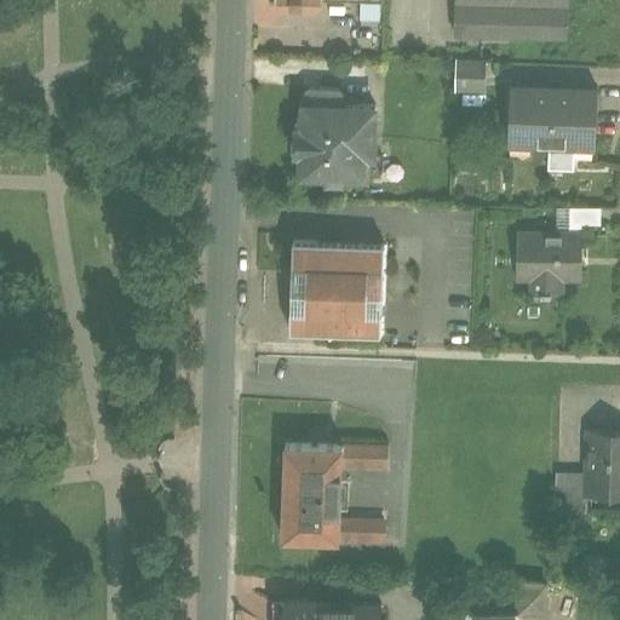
[(568,0),(453,0),(453,38),(568,40),(568,0)]
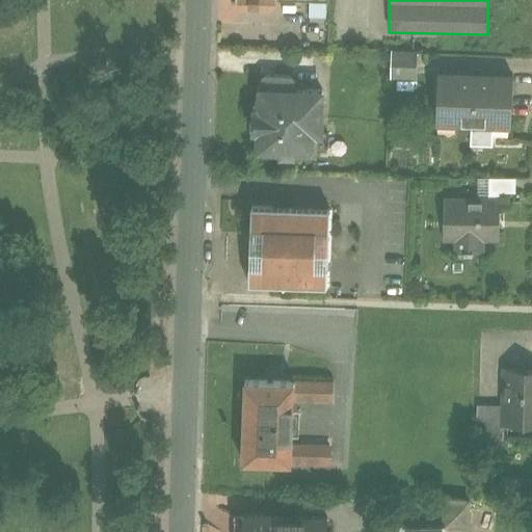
[(415,62),(415,51),(389,50),(388,81),(414,81),(415,62)]
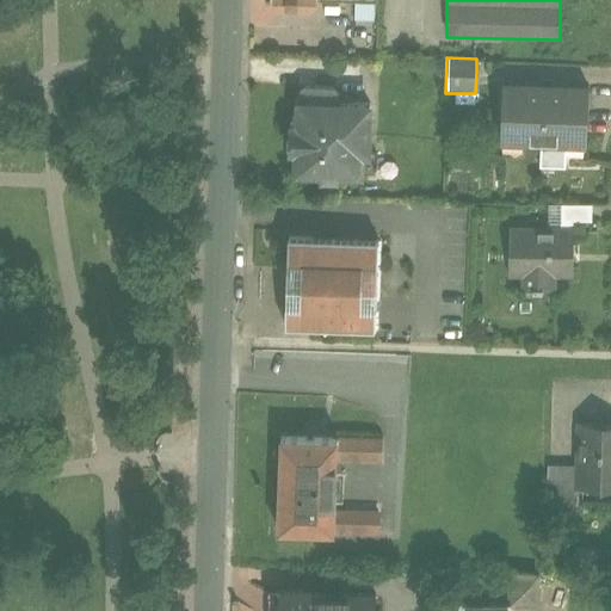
[(548,81),(500,79),(498,147),(523,147),(523,142),(538,142),(537,168),(562,168),(562,149),(585,149),(587,82),(548,81)]
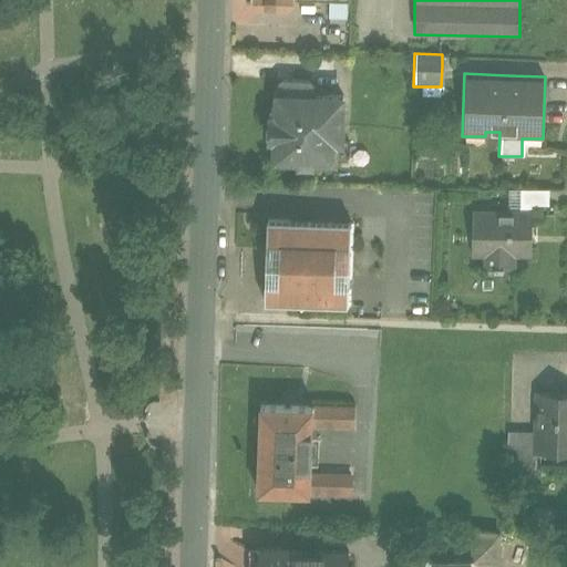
[(342,86),(272,85),(271,107),(264,107),(263,143),(271,143),(270,163),(334,164),(334,144),(341,145),(342,86)]
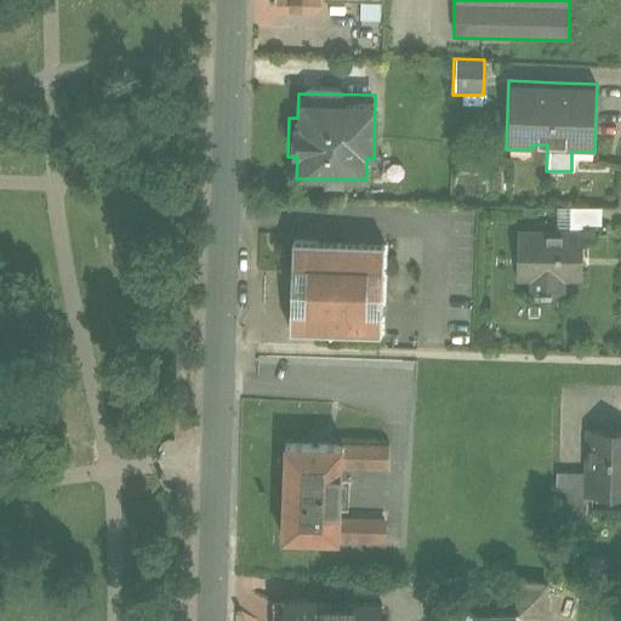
[(567,206),(565,231),(519,229),(518,281),(528,281),(528,295),(564,295),(564,281),(580,283),(580,271),(586,271),(587,249),(581,249),(581,226),(600,227),(600,208),(567,206)]
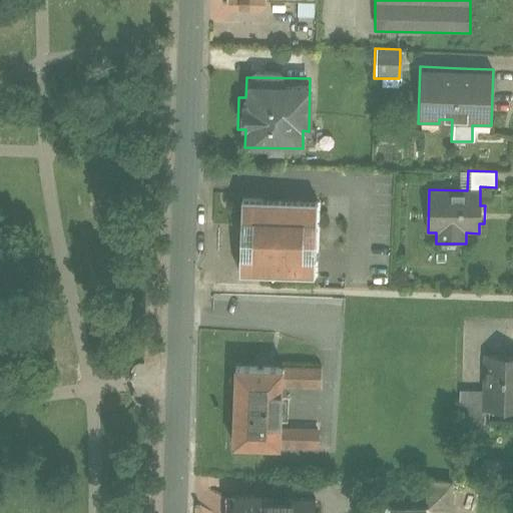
[(236,277),(315,280),(318,197),(239,194),(236,277)]
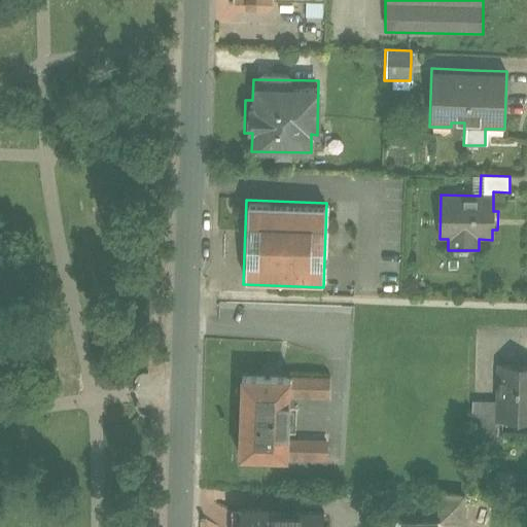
[(469,400),(469,424),(526,424),(526,363),(494,363),(494,400),(475,400),(469,400)]
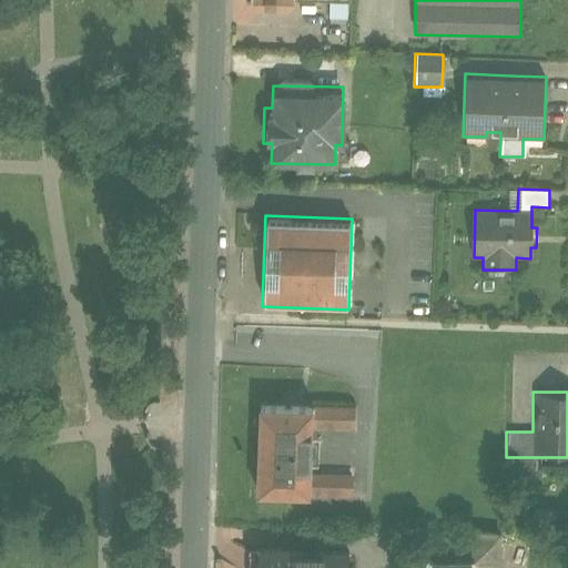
[(355,405),(259,401),(255,493),(351,496),(352,473),(311,472),(312,459),(324,460),(325,439),(312,439),(313,426),(354,428),(355,405)]
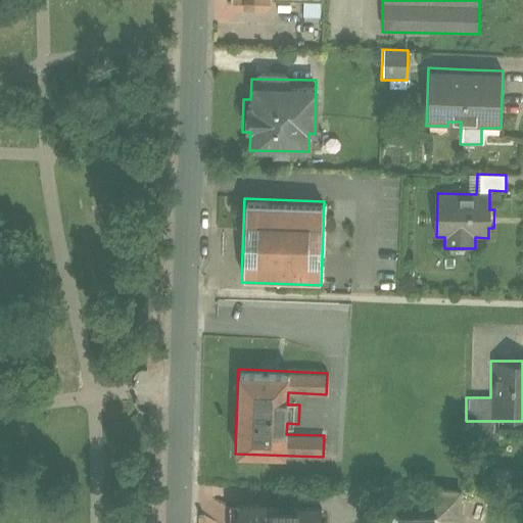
[(436,487),(435,514),(461,516),(463,488),(436,487)]
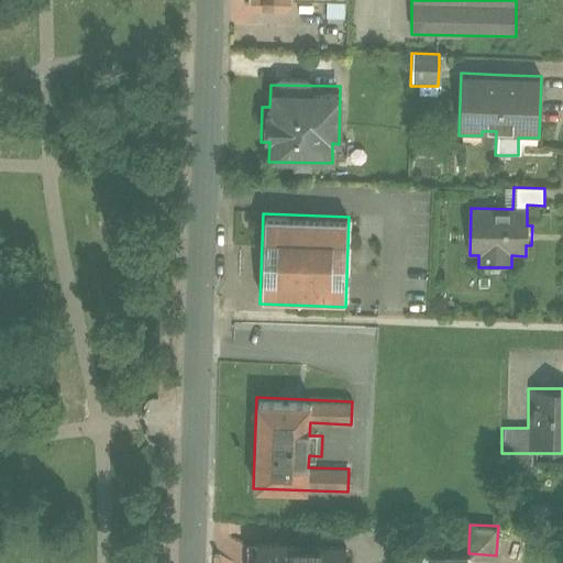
[(246,541),(246,562),(342,562),(343,541),(246,541)]
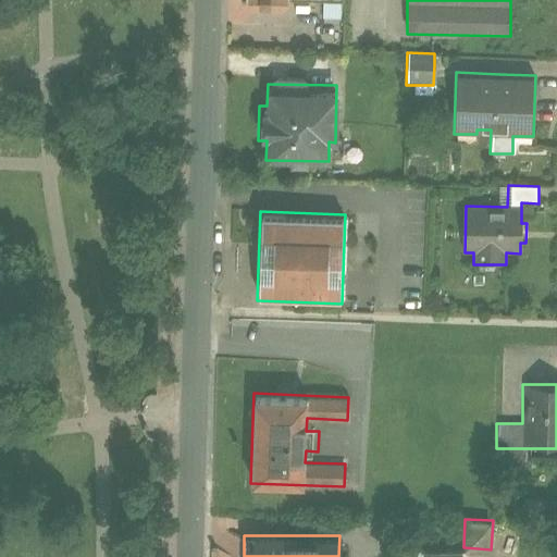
[(424,547),(423,556),(462,556),(463,547),(424,547)]
